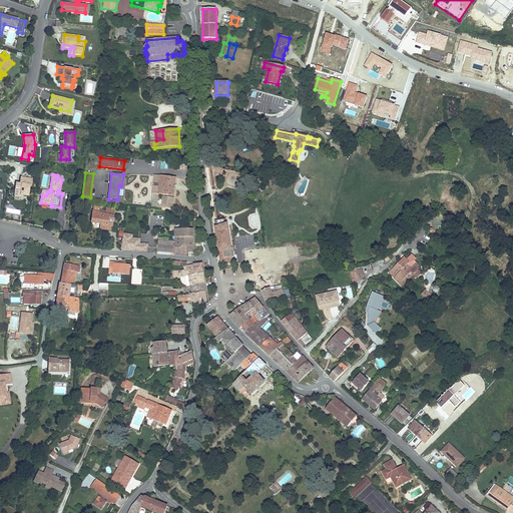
[(176,177),(154,175),(152,193),(163,194),(162,207),(172,208),(176,177)]
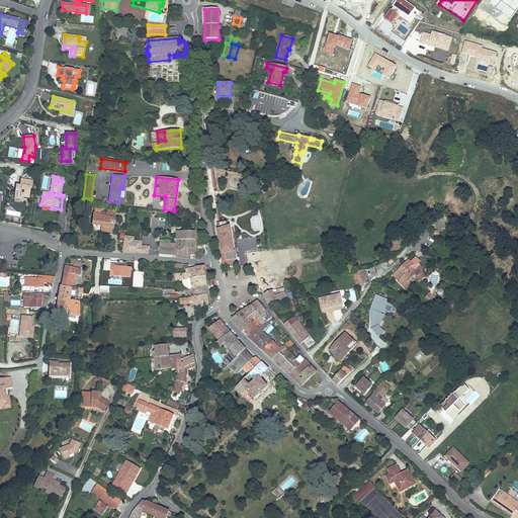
[(32,181),(21,179),(20,185),(16,185),(15,191),(16,191),(15,197),(21,198),(21,196),(28,197),(29,187),(31,187),(32,181)]
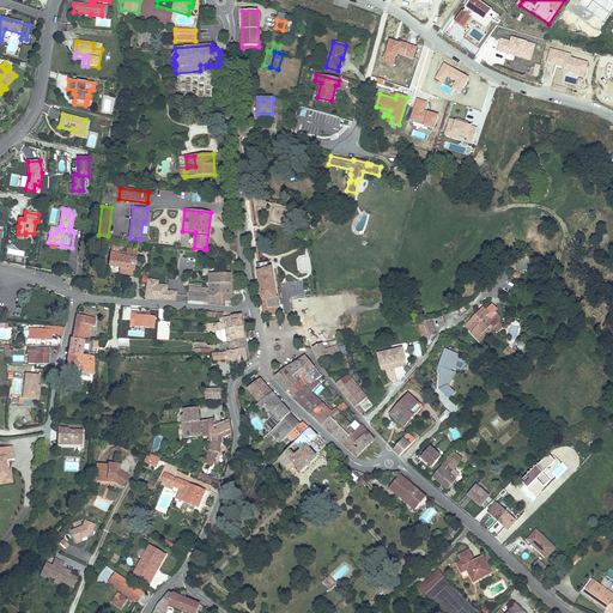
[(122,274),(133,275),(135,258),(127,256),(119,255),(119,252),(120,248),(113,247),(111,253),(110,253),(109,266),(120,268),(122,268),(122,274)]
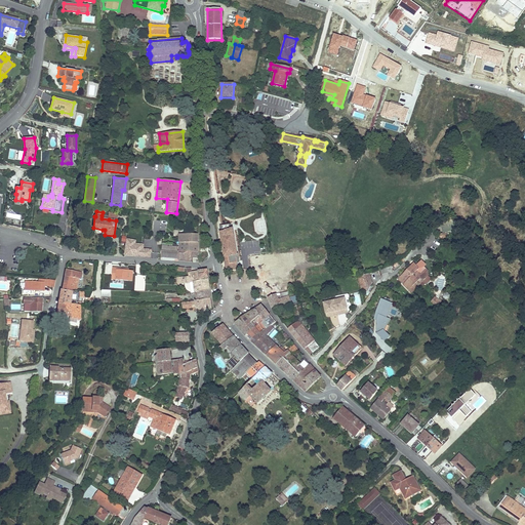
[(258,233),(267,231),(266,219),(256,220),(258,233)]
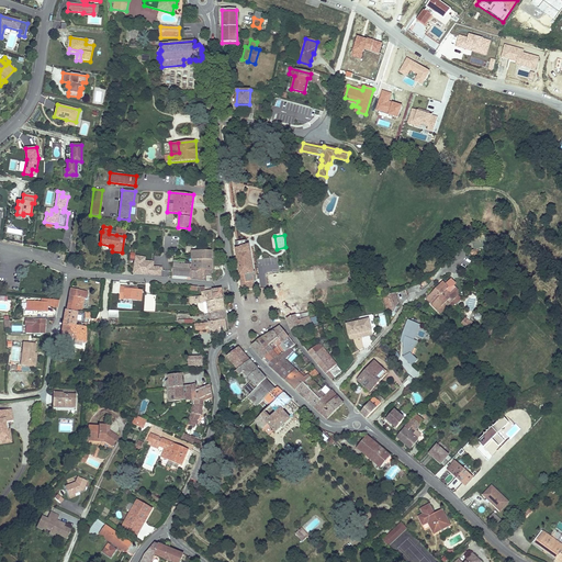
[(476,248),(478,248),(490,246),(487,235),(474,237),(476,248)]
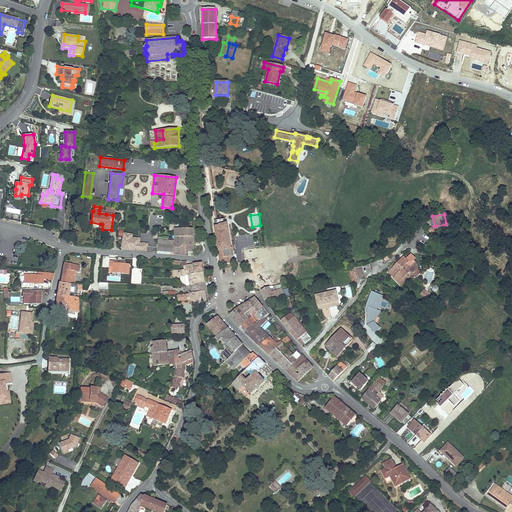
[(233,263),(226,224),(224,225),(224,222),(217,223),(217,219),(214,219),(221,264),(233,263)]
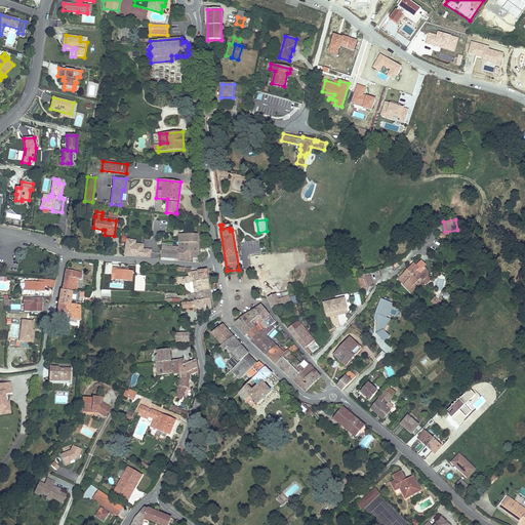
[(198,252),(198,235),(179,235),(179,242),(180,242),(180,251),(188,251),(192,252),(197,252),(198,252)]
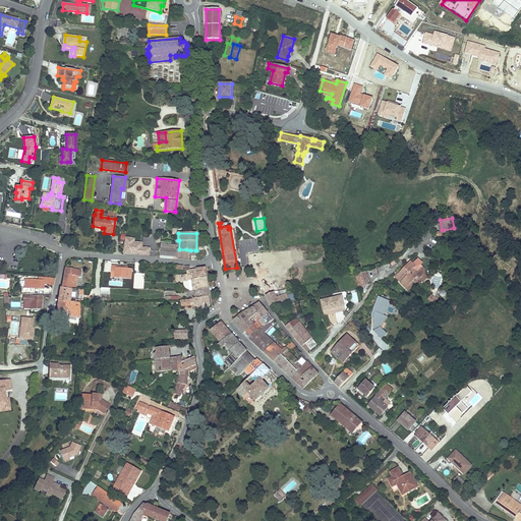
[(124,243),(124,255),(151,256),(151,247),(143,247),(143,242),(135,242),(135,237),(121,236),(121,242),(124,243)]
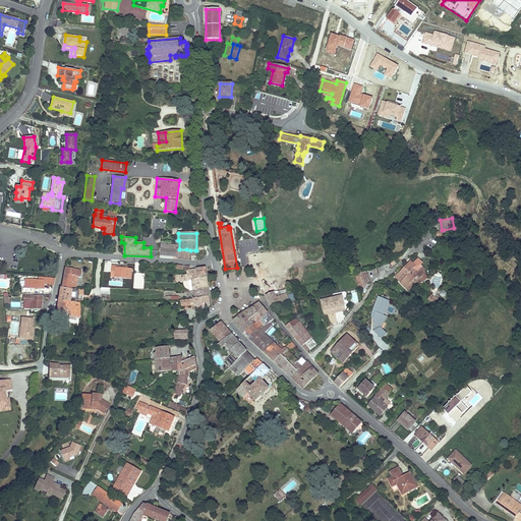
[(161,244),(160,254),(177,256),(177,249),(176,242),(171,242),(171,245),(161,244)]
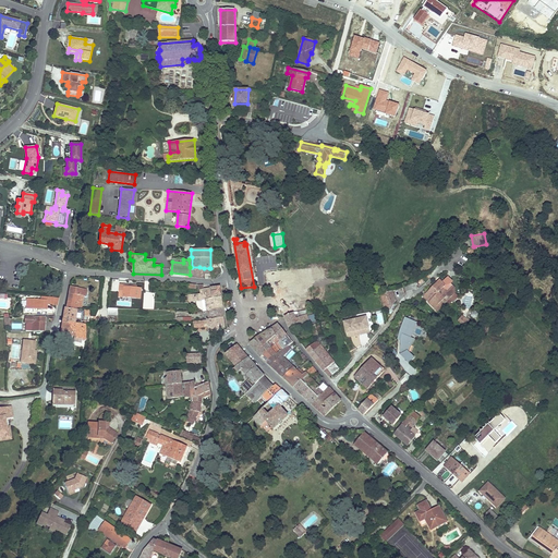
[(192,267),(190,267),(190,275),(190,277),(199,278),(199,267),(192,267)]
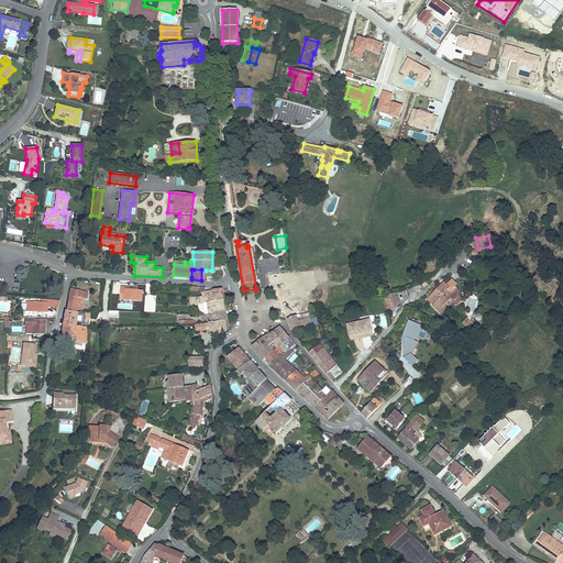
[(299,296),(308,295),(309,293),(300,293),(300,282),(311,282),(311,278),(324,278),(326,271),(310,271),(310,274),(291,273),(269,275),(272,288),(275,288),(276,289),(282,304),(293,299),(299,296)]
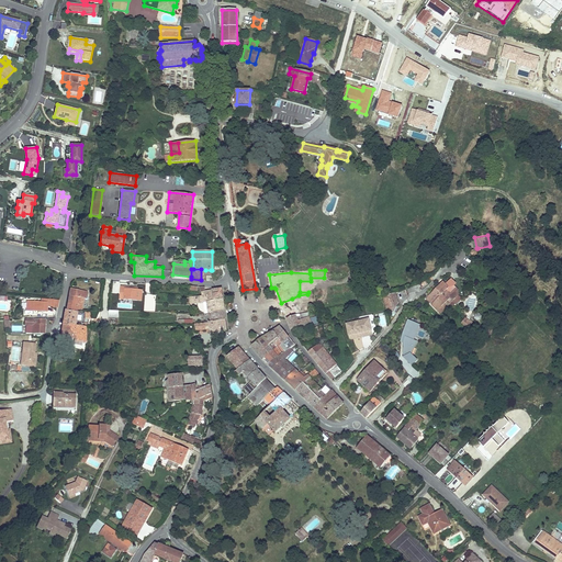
[(442,282),(426,299),(426,300),(438,311),(447,302),(450,304),(452,305),(458,303),(461,300),(458,295),(459,294),(458,290),(454,287),(456,283),(451,280),(446,285),(442,282)]
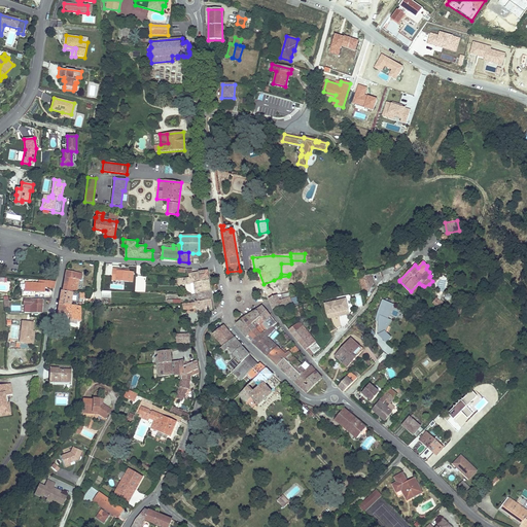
[(113,280),(133,282),(134,273),(129,272),(123,272),(124,270),(113,270),(113,280)]
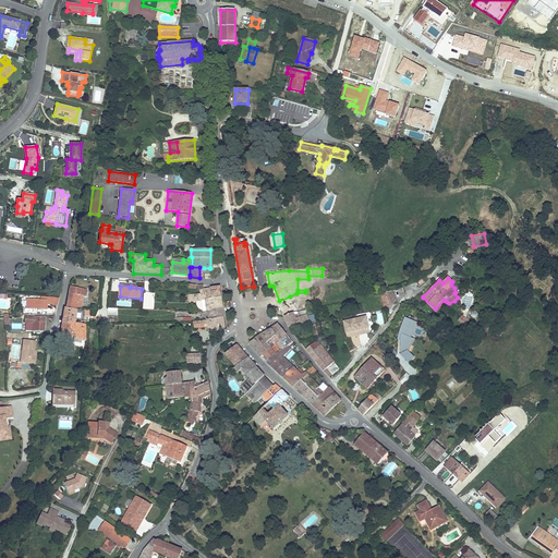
[(87,290),(70,287),(67,307),(76,310),(76,307),(81,308),(83,296),(85,296),(87,290)]
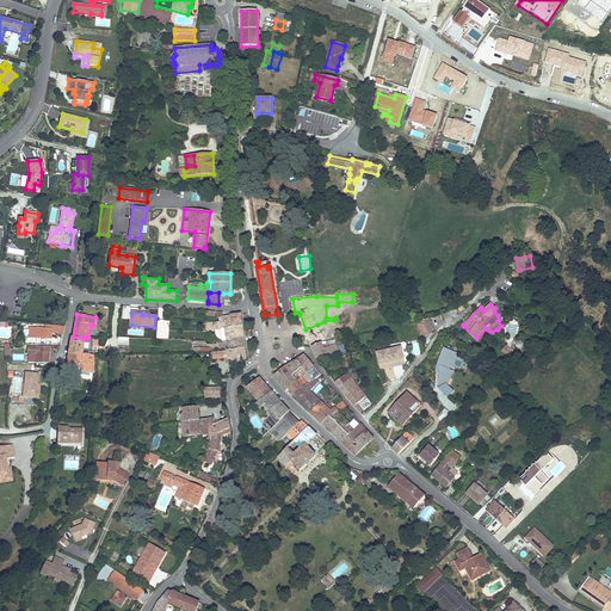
[(241,314),(230,316),(233,328),(242,326),(241,314)]
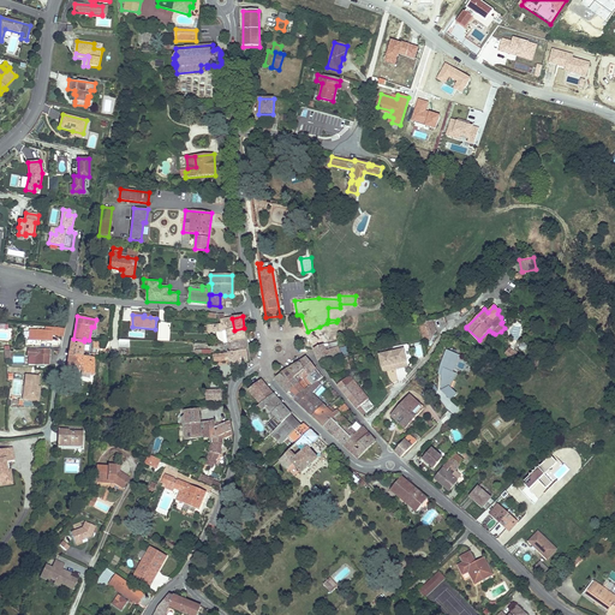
[(232,318),(225,320),(221,321),(222,324),(210,324),(210,332),(220,332),(224,332),(227,330),(230,344),(246,340),(244,328),(234,330),(232,318)]
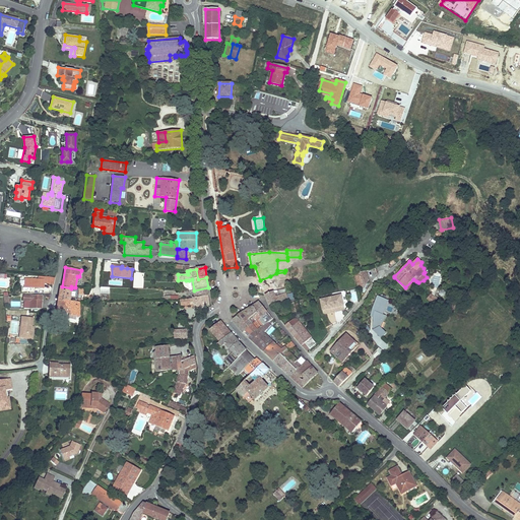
[(354,274),(358,289),(364,288),(368,280),(366,271),(365,272),(354,274)]
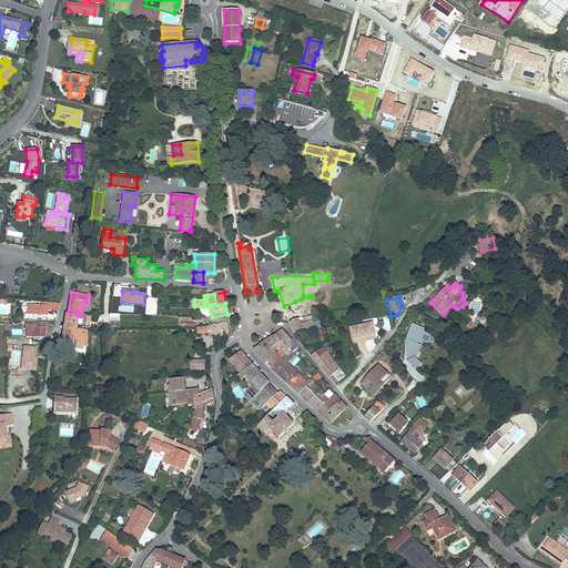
[(48,310),(58,311),(59,303),(42,302),(42,305),(28,304),(27,314),(48,315),(48,310)]
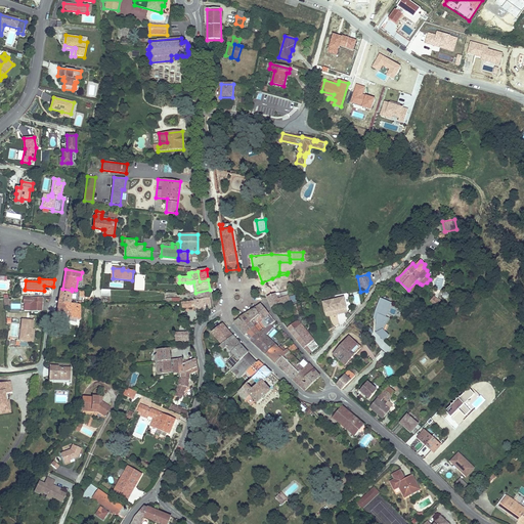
[(278,294),(273,281),(272,278),(262,282),(267,297),(275,294),(278,294)]
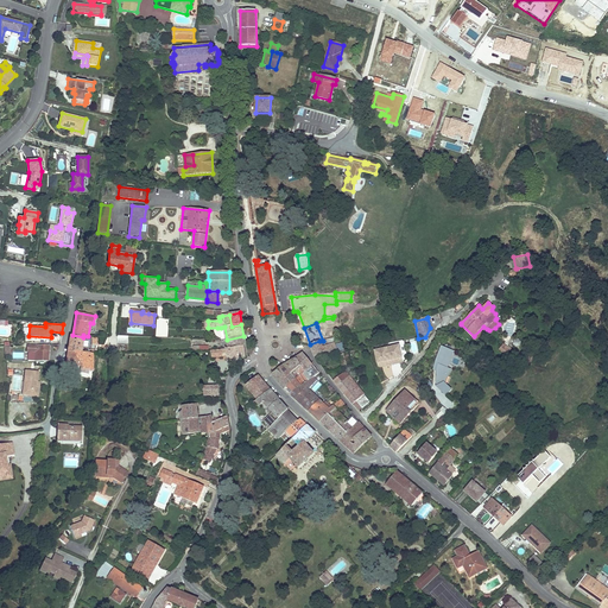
[(483,327),(474,336),(475,341),(487,329),(483,327)]
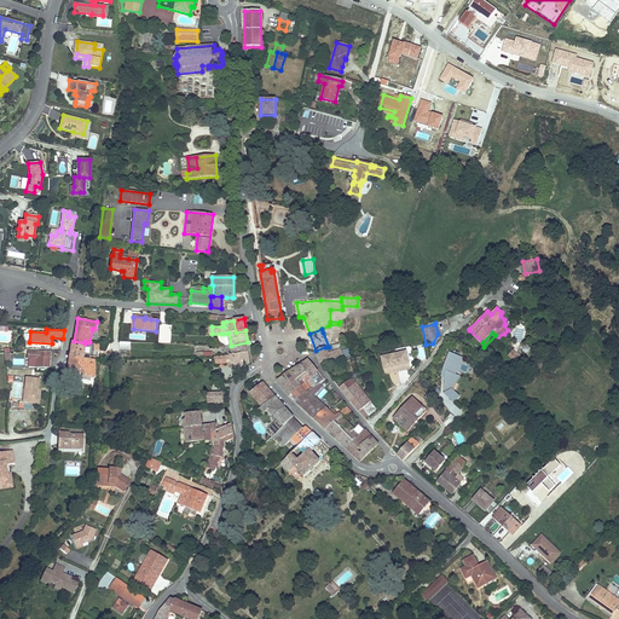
[(74,341),(73,341),(69,358),(82,358),(85,343),(74,341)]
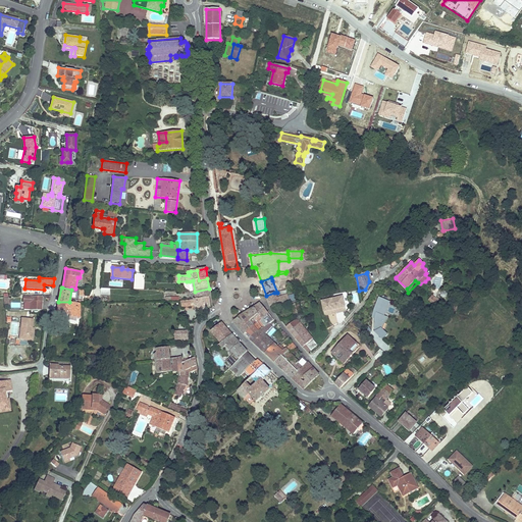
[(209,289),(195,292),(196,299),(210,298),(209,289)]
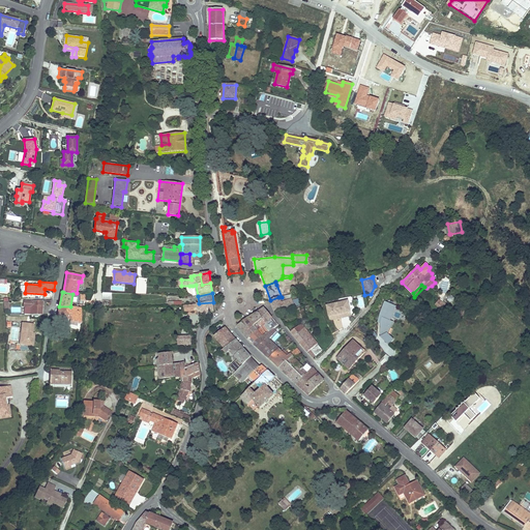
[(293,307),(290,299),(286,301),(284,296),(282,297),(278,297),(270,300),(274,311),(278,308),(280,310),(286,308),(285,306),(287,306),(287,308),(293,307)]
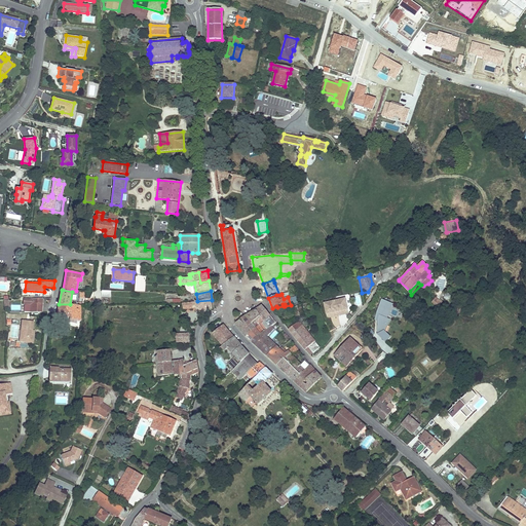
[(433,302),(438,307),(441,303),(436,298),(433,302)]
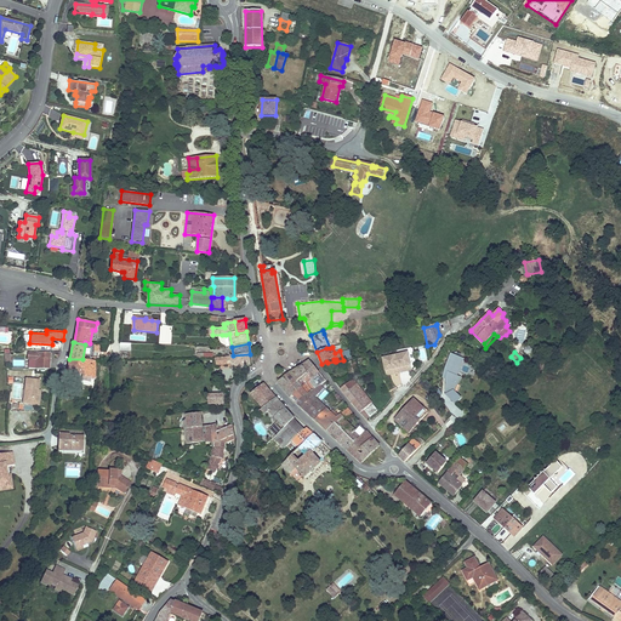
[(49,369),(50,353),(28,353),(28,359),(29,359),(36,359),(36,369),(49,369)]
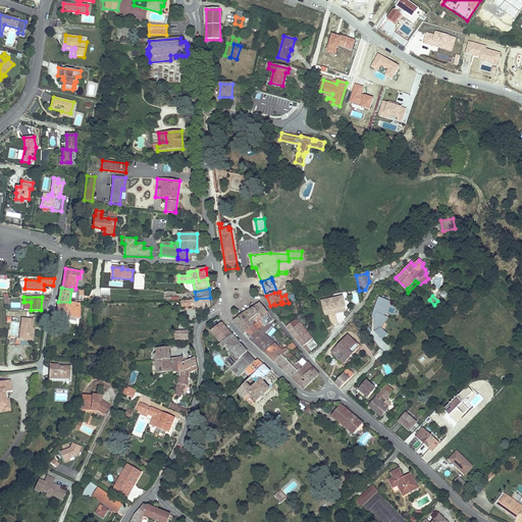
[(343,297),(332,299),(335,313),(340,312),(340,309),(346,308),(343,297)]
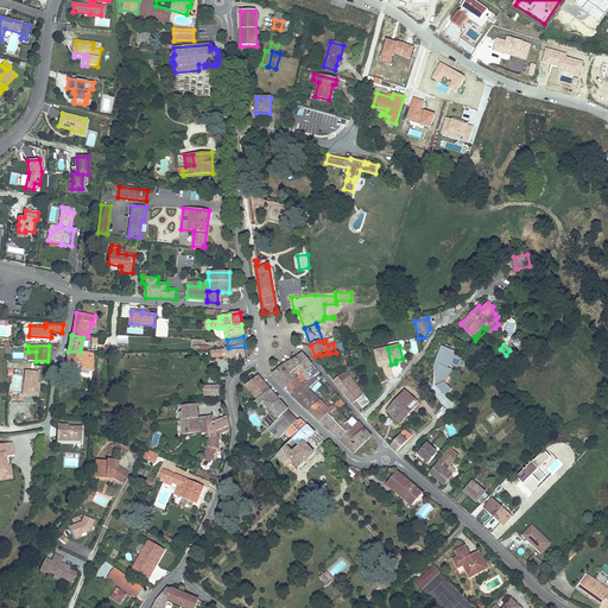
[(228,348),(210,350),(211,358),(228,356),(228,361),(246,359),(245,347),(228,348)]
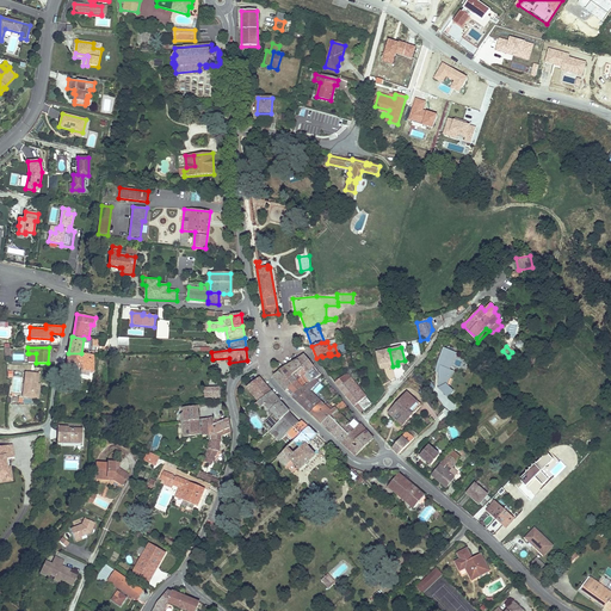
[(444,349),(440,358),(436,372),(439,374),(439,378),(439,388),(446,396),(452,390),(448,384),(452,371),(449,370),(456,353),(444,349)]
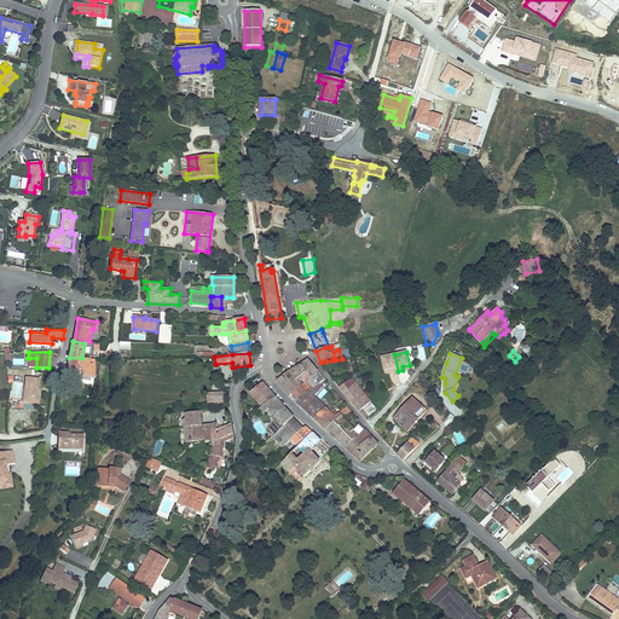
[(382,358),(385,370),(392,369),(393,372),(398,371),(394,354),(382,358)]
